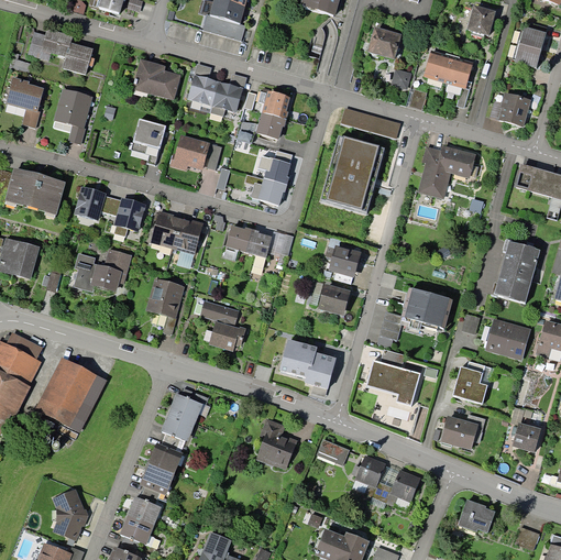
[(99,0),(98,6),(119,11),(121,0),(99,0)]
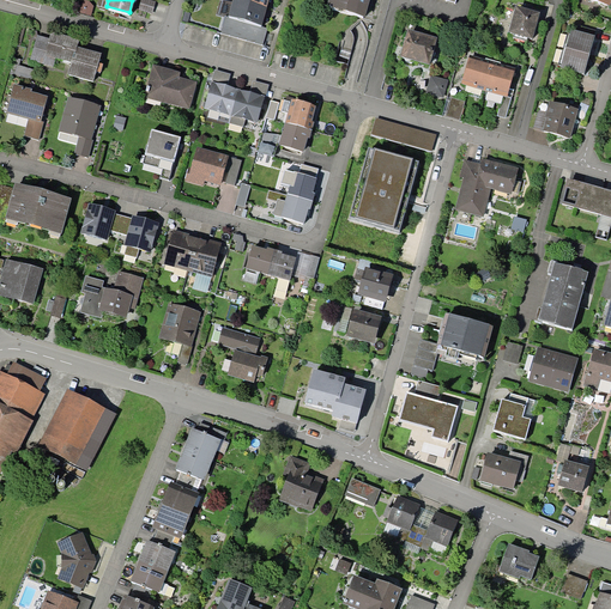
[(157,0),(141,0),(140,7),(153,11),(157,0)]
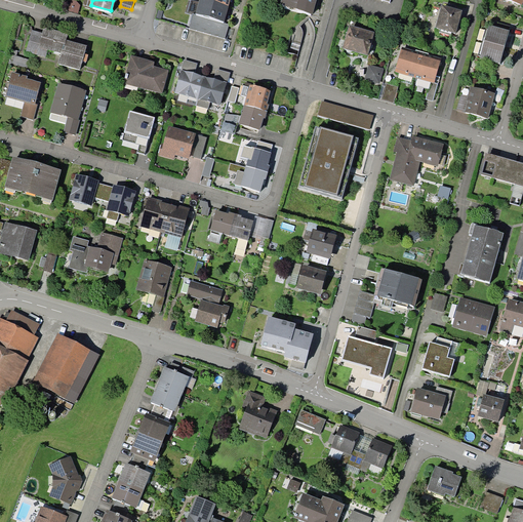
[(196,0),(194,9),(223,18),(228,0),(196,0)]
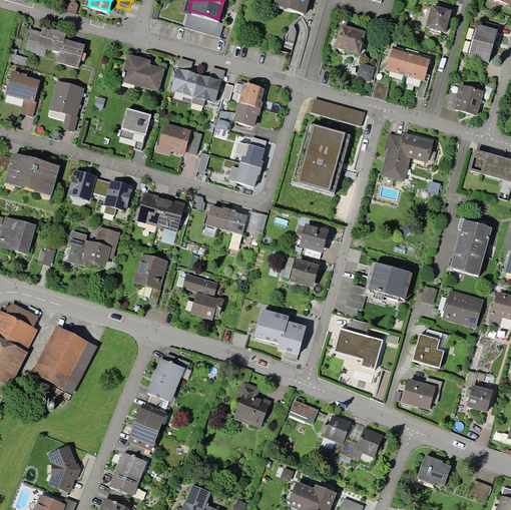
[(273,0),(272,4),(303,13),(306,0),(273,0)]
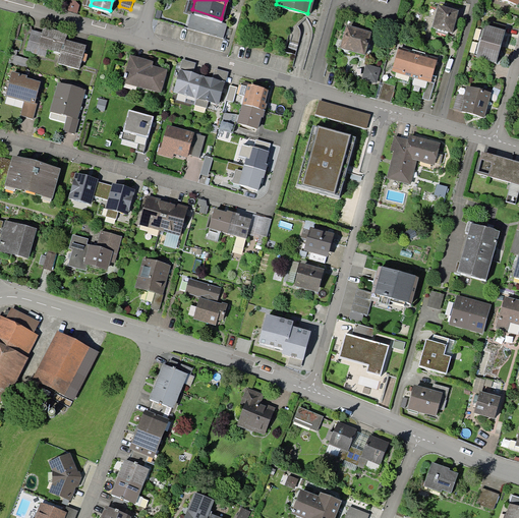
[(456,9),(437,4),(430,26),(450,33),(456,9)]
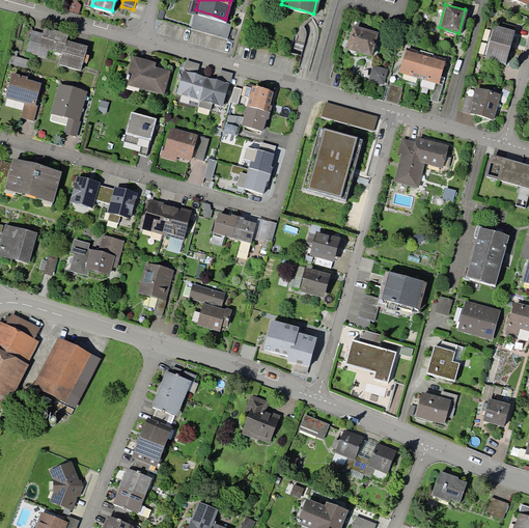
[(381,31),(352,24),(345,48),(373,55),(381,31)]
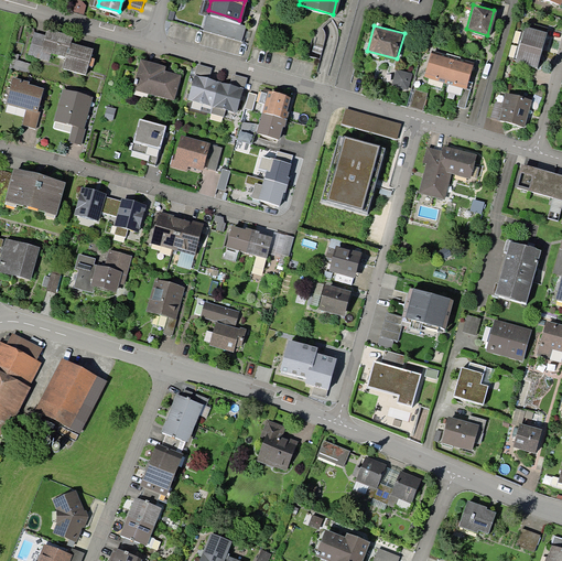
[(548,33),(525,25),(514,61),(537,67),(548,33)]
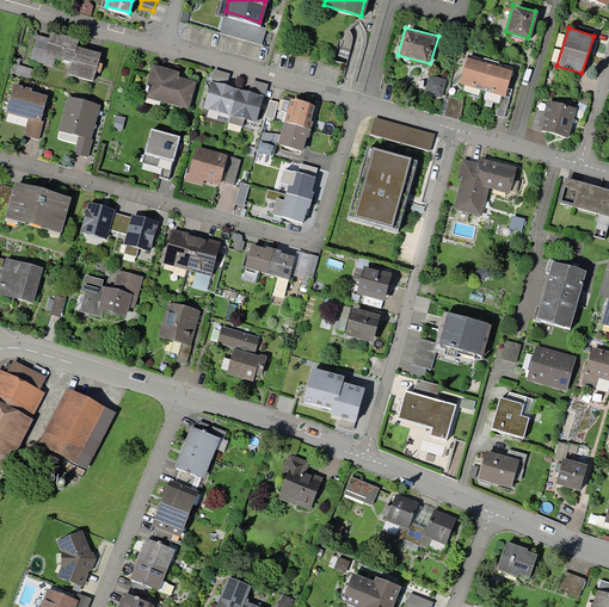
[(79,37),(51,30),(44,55),(72,61),(68,73),(93,79),(100,51),(77,45),(79,37)]
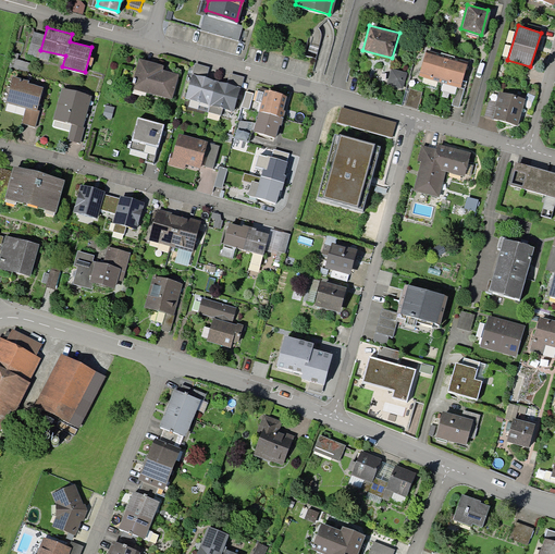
[(468,60),(427,48),(419,74),(460,85),(468,60)]
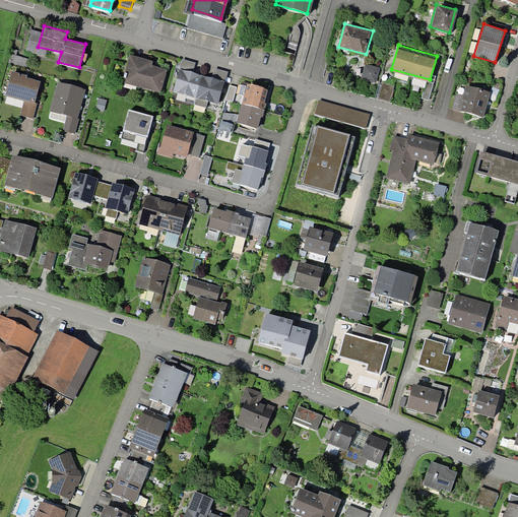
[(153,59),(129,53),(121,79),(159,89),(166,68),(152,64),(153,59)]
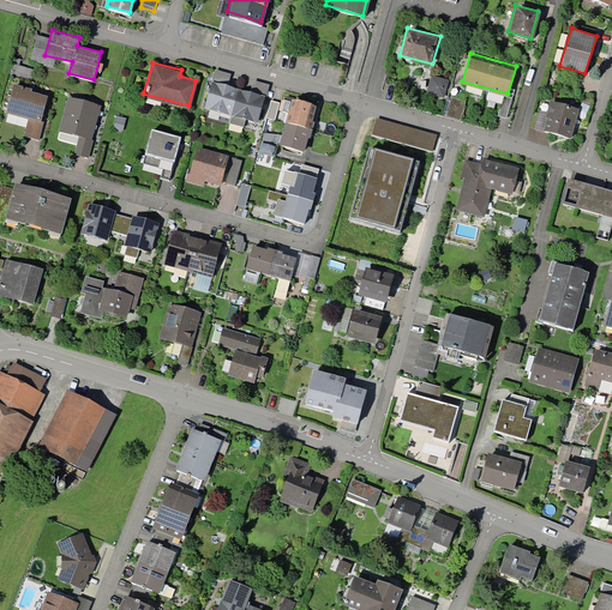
[(232,73),(215,68),(213,79),(229,84),(232,73)]
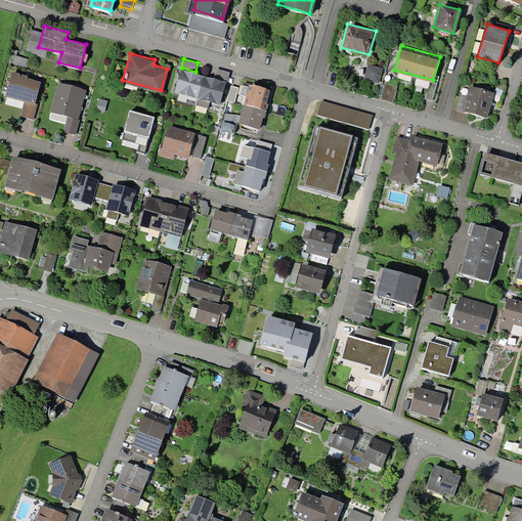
[(230,71),(217,67),(214,75),(228,79),(230,71)]
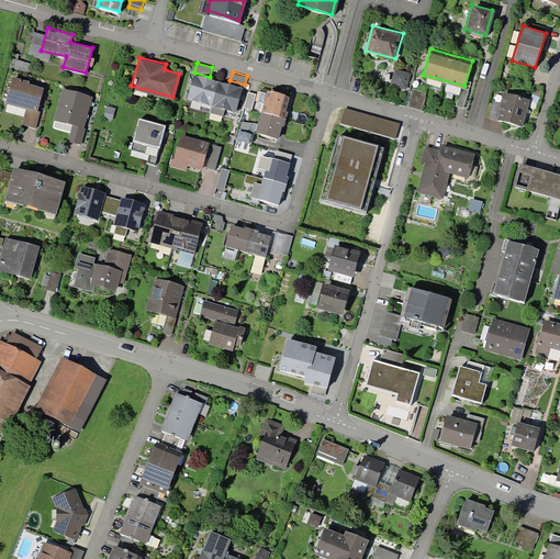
[(245,86),(194,74),(188,99),(238,111),(245,86)]
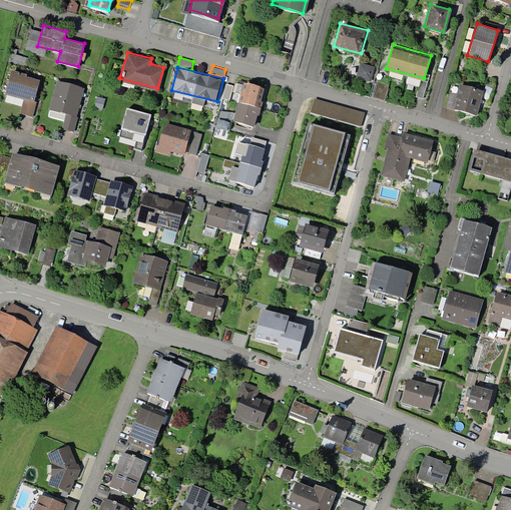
[(34,99),(39,80),(9,72),(3,94),(26,100),(22,113),(34,117),(39,100),(34,99)]
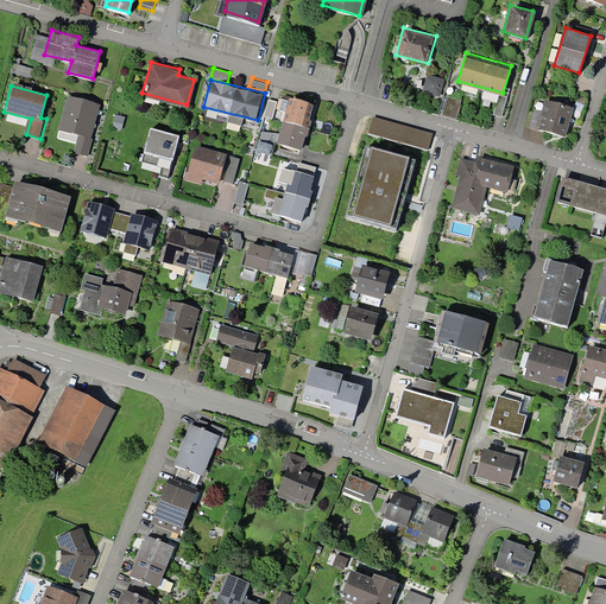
[(103,105),(68,95),(60,127),(82,133),(77,152),(90,156),(103,105)]
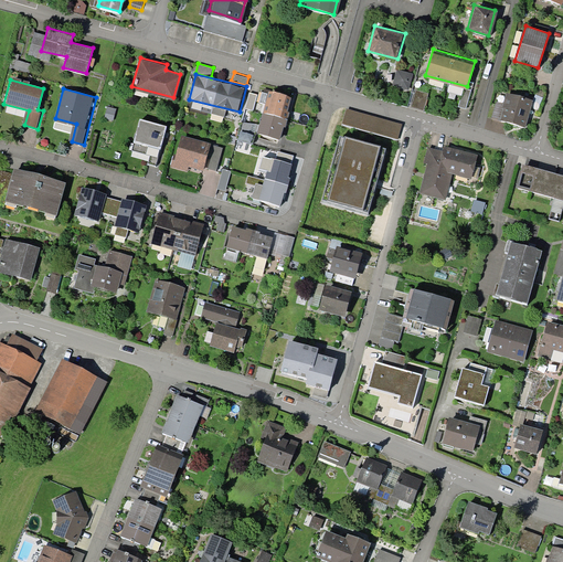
[(431,92),(417,88),(412,105),(425,109),(431,92)]
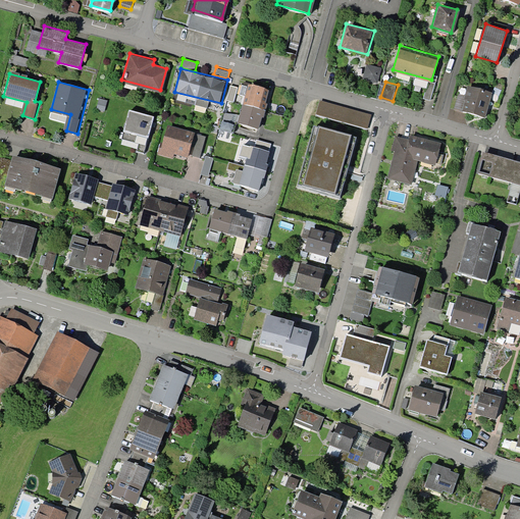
[(270,88),(250,83),(240,121),(260,126),(270,88)]
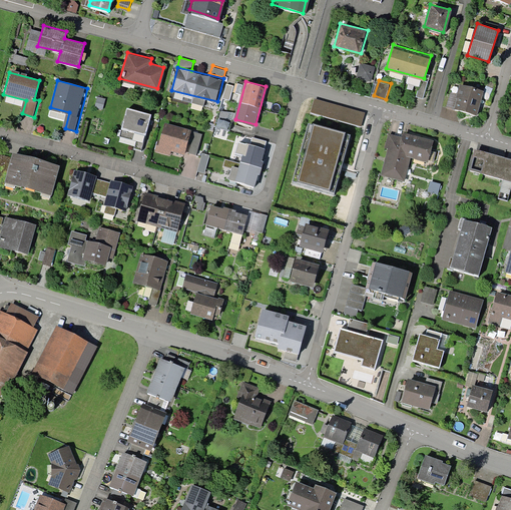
[(484,90),(460,83),(453,109),(477,115),(484,90)]
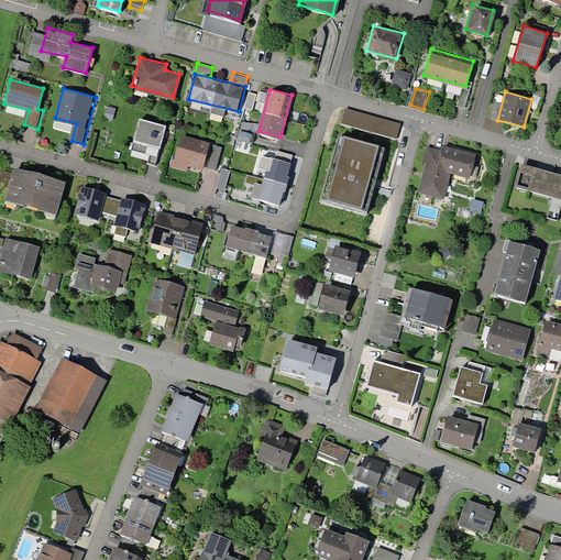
[(168,122),(142,114),(133,145),(152,151),(150,160),(157,162),(168,122)]
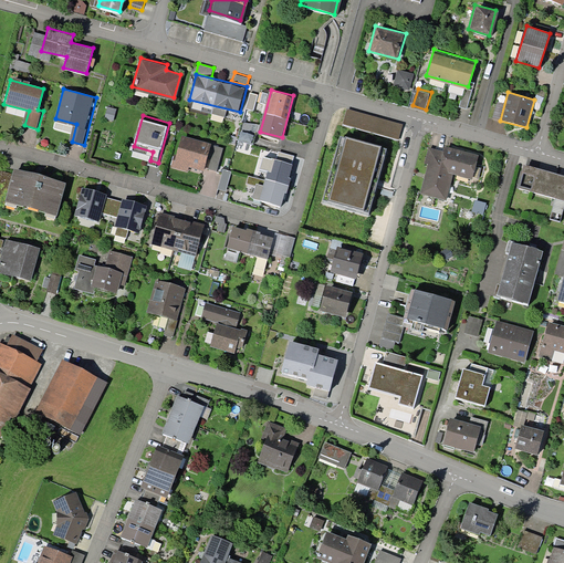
[(380,138),(351,129),(344,153),(374,162),(380,138)]
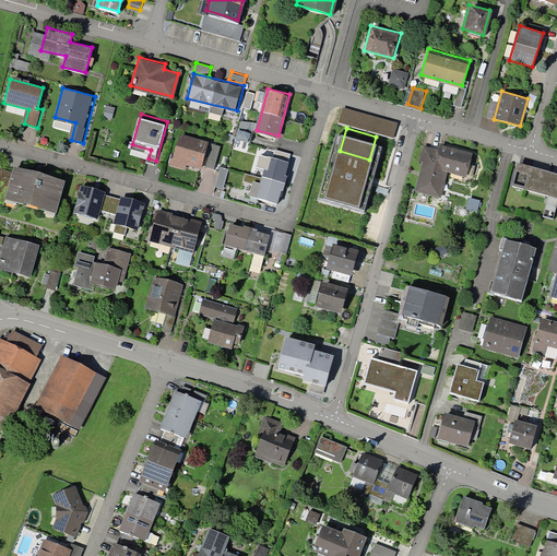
[(210,140),(178,133),(172,161),(203,167),(210,140)]
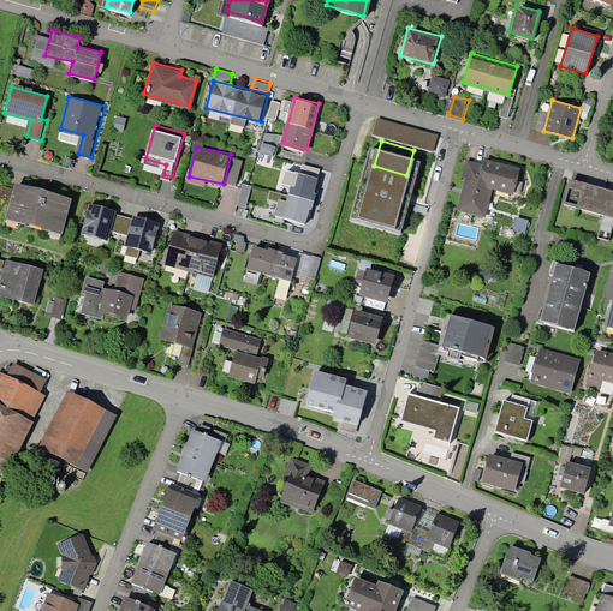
[(475,159),(468,157),(464,171),(466,172),(457,207),(488,215),(495,187),(515,192),(522,165),(486,155),(486,157),(476,155),(475,159)]
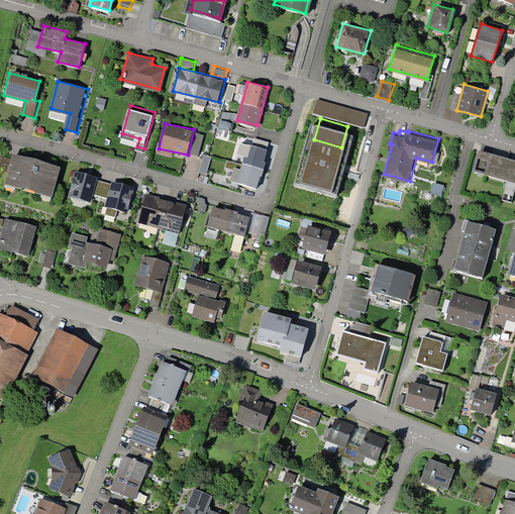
[(267,150),(246,144),(235,181),(255,187),(267,150)]
